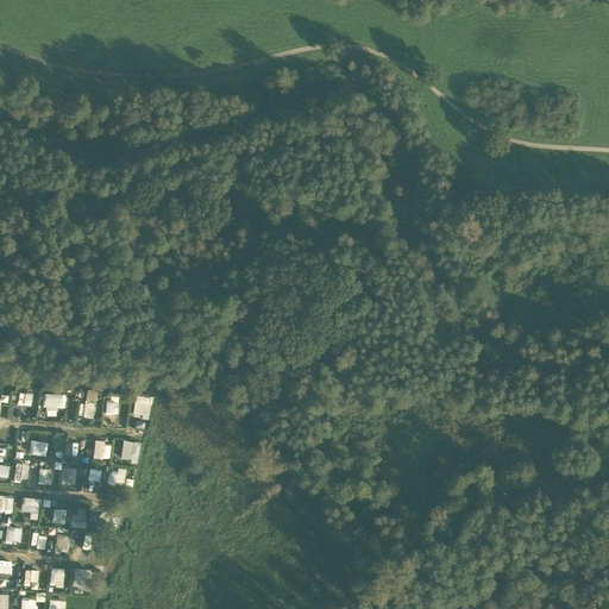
[(86,389),(83,403),(95,405),(98,391),(86,389)]
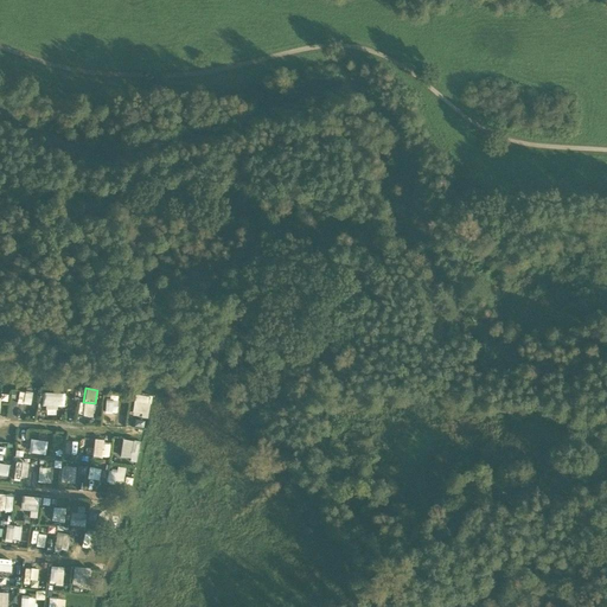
[(16,404),(31,404),(32,393),(17,391),(16,404)]
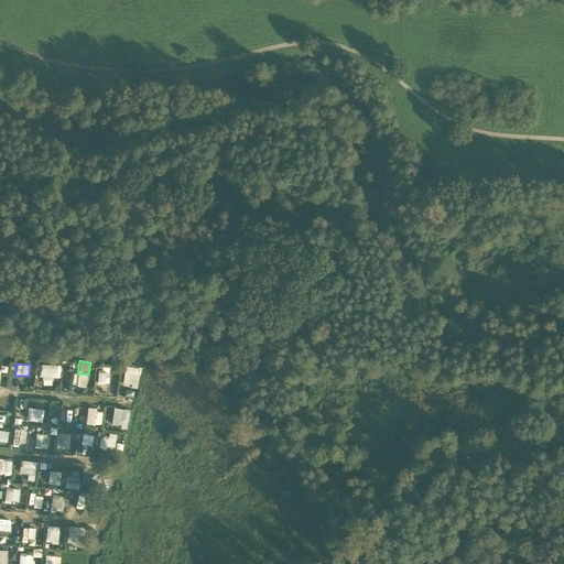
[(39,379),(60,380),(61,366),(39,365),(39,379)]
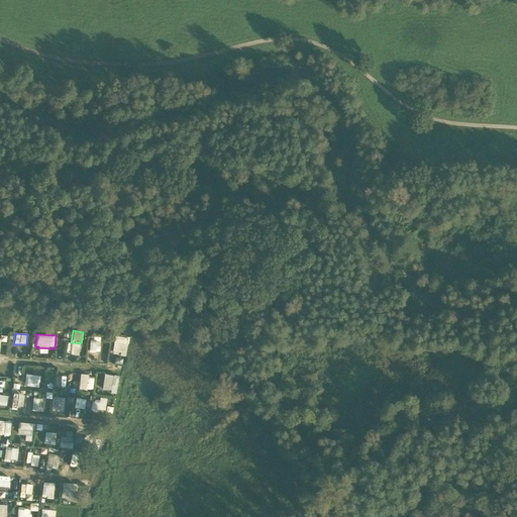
[(126,356),(128,337),(115,336),(114,351),(120,352),(120,355),(126,356)]
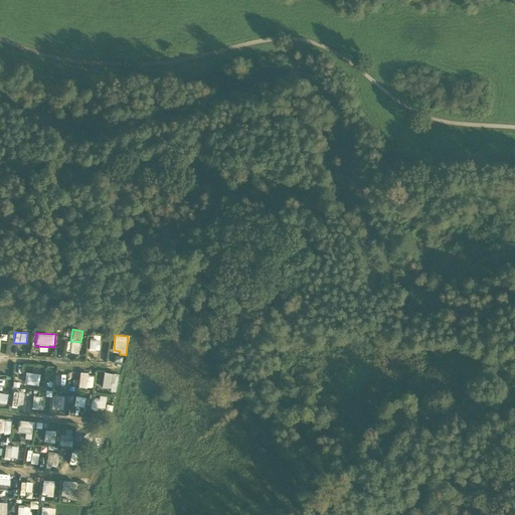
[(100,350),(100,340),(89,340),(89,350),(100,350)]
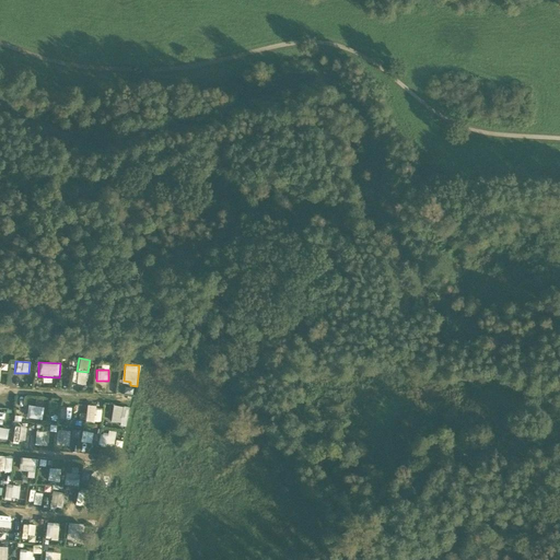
[(72,372),(72,384),(85,384),(86,372),(72,372)]
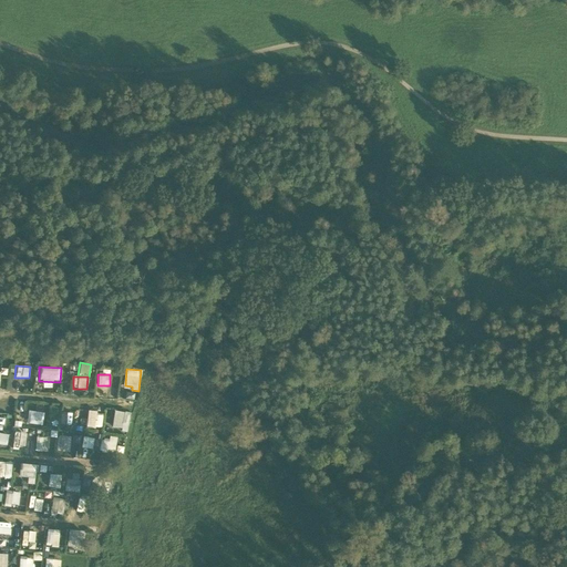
[(127,432),(132,414),(115,410),(111,428),(127,432)]
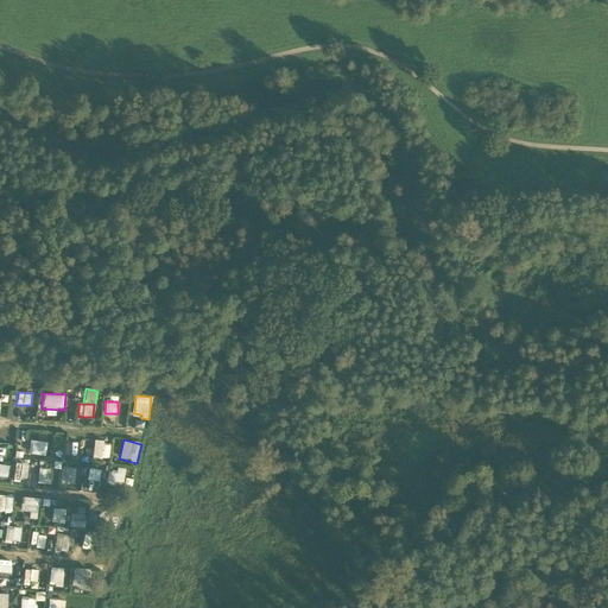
[(29,455),(45,455),(46,441),(30,441),(29,455)]
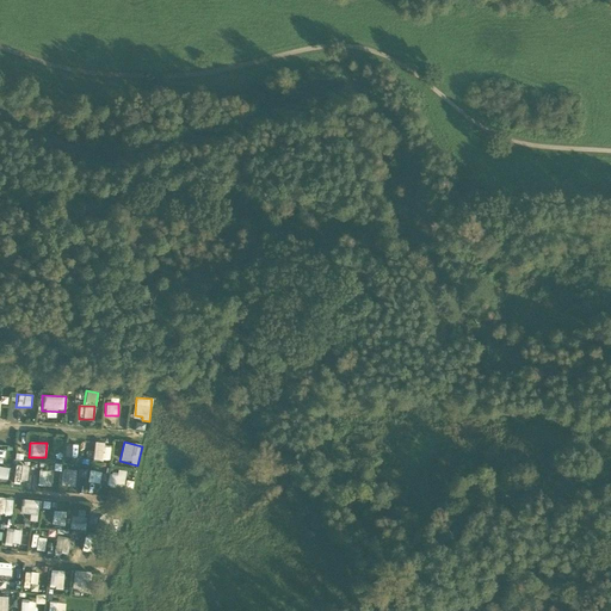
[(110,461),(111,444),(96,444),(94,461),(110,461)]
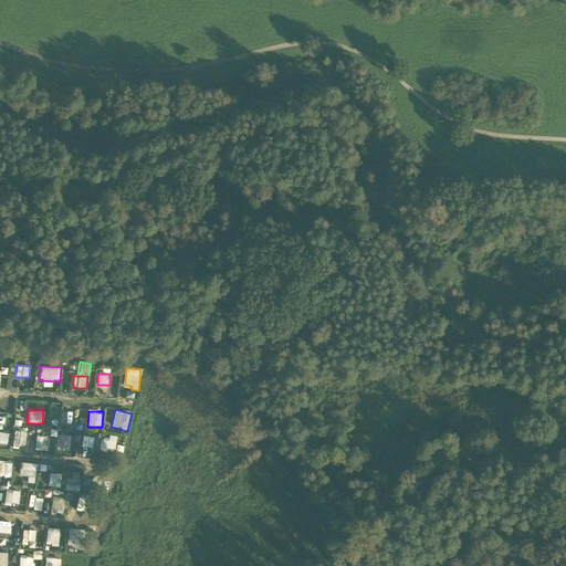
[(0,443),(7,444),(9,435),(0,431),(0,443)]
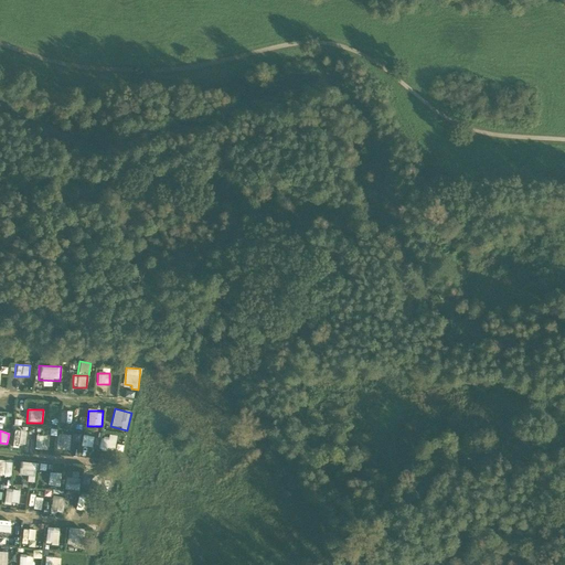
[(25,446),(27,432),(13,430),(12,445),(25,446)]
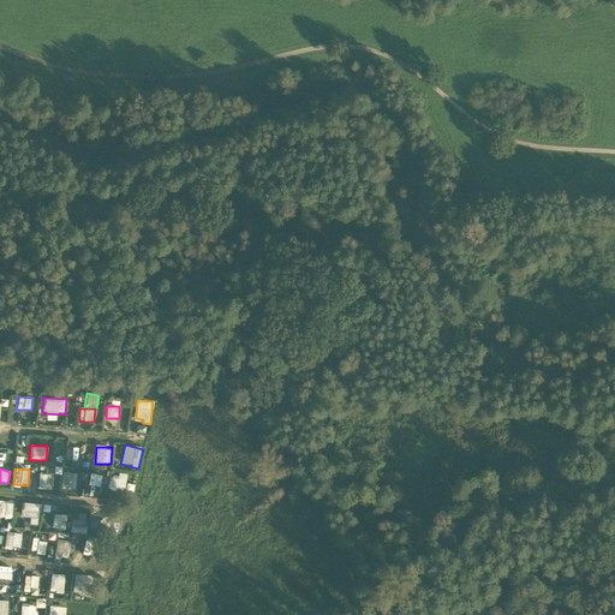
[(76,490),(78,473),(63,471),(60,488),(76,490)]
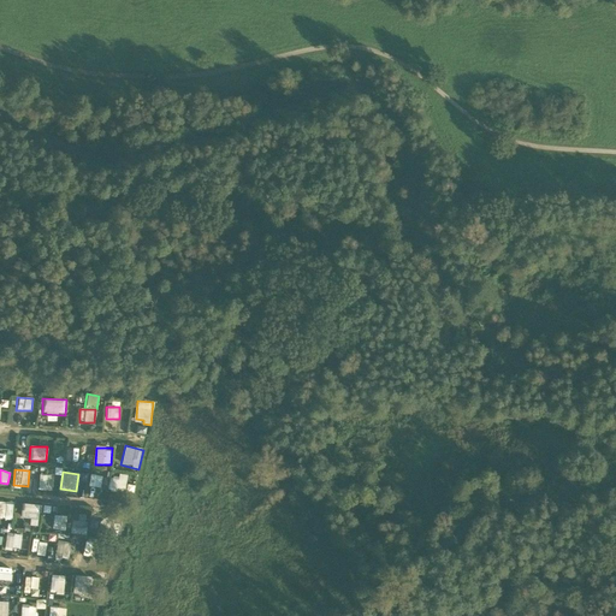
[(53,490),(53,474),(39,474),(39,490),(53,490)]
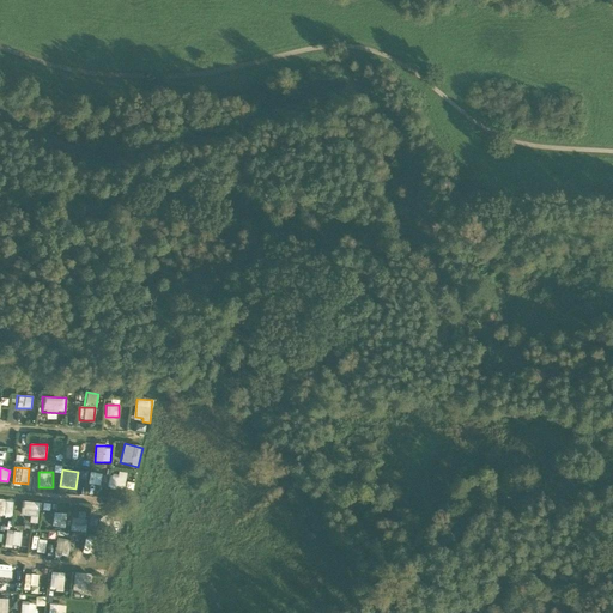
[(102,486),(102,473),(89,472),(87,485),(102,486)]
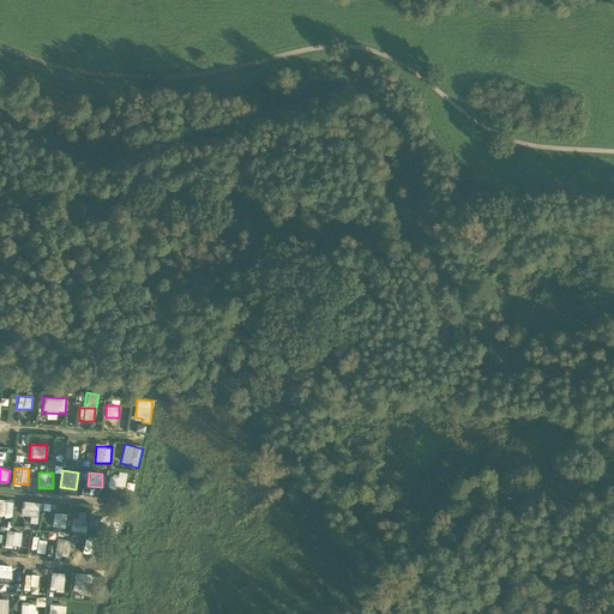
[(109,476),(108,488),(125,489),(126,474),(118,473),(118,477),(109,476)]
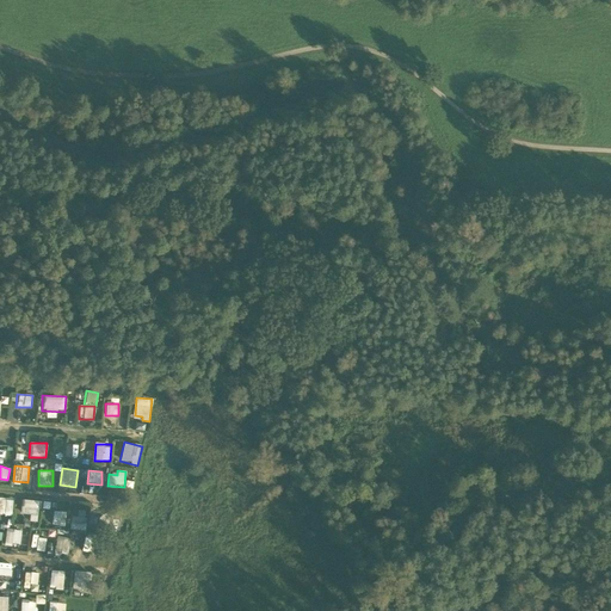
[(11,516),(13,499),(4,498),(2,514),(11,516)]
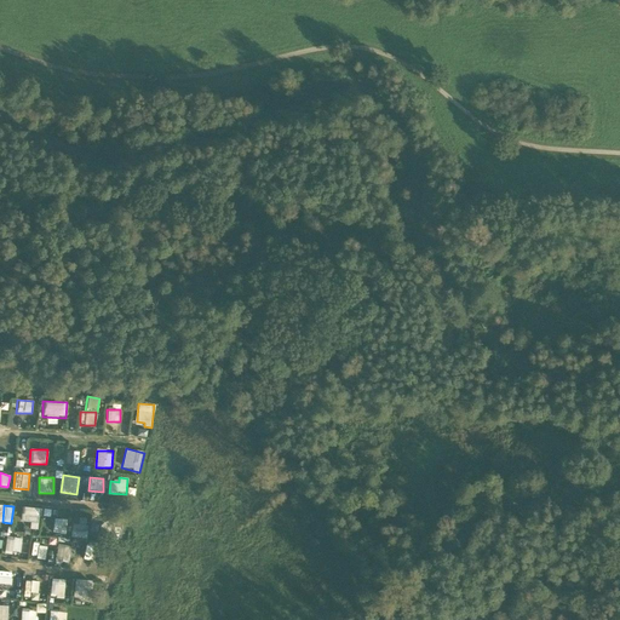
[(36,529),(39,509),(23,506),(22,528),(36,529)]
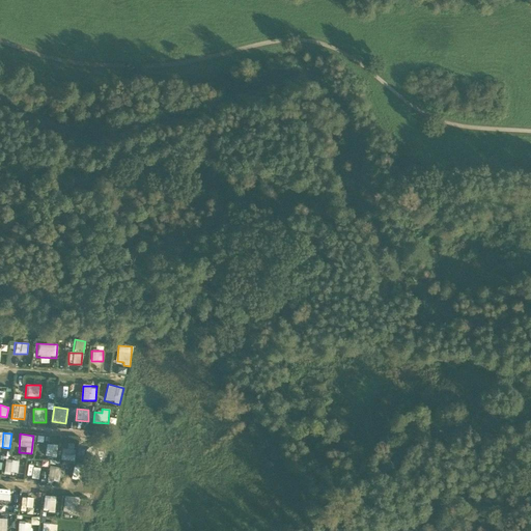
[(74,460),(76,444),(67,443),(67,449),(62,448),(61,459),(74,460)]
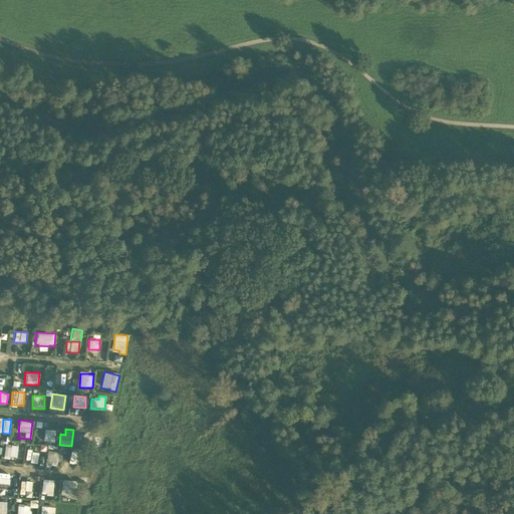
[(44,430),(43,442),(54,443),(56,431),(44,430)]
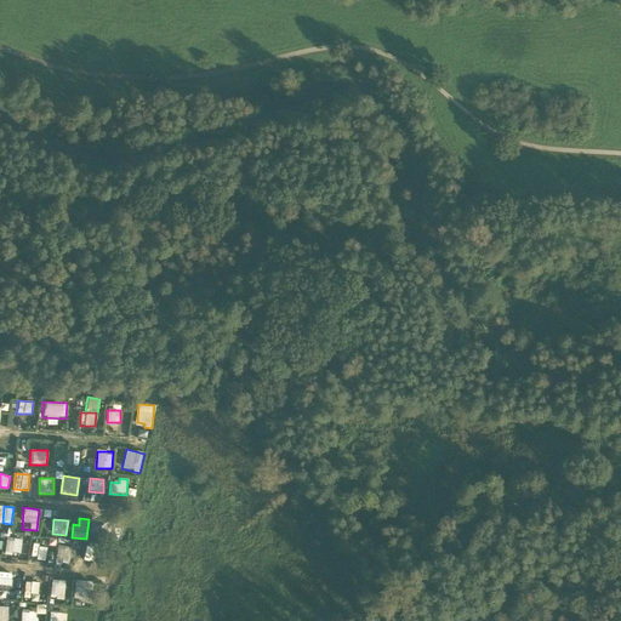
[(5,537),(5,553),(21,553),(21,539),(5,537)]
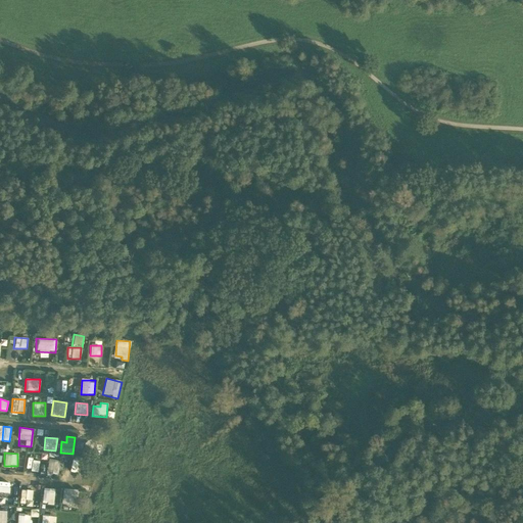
[(39,471),(40,460),(27,459),(26,470),(39,471)]
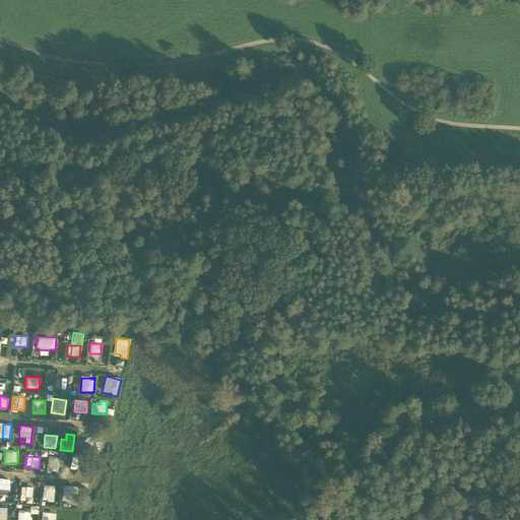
[(48,471),(59,471),(59,457),(48,457),(48,471)]
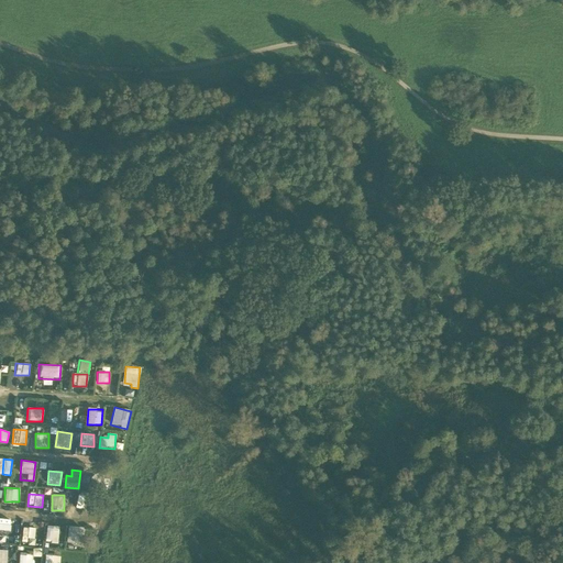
[(81,507),(85,496),(79,495),(76,505),(81,507)]
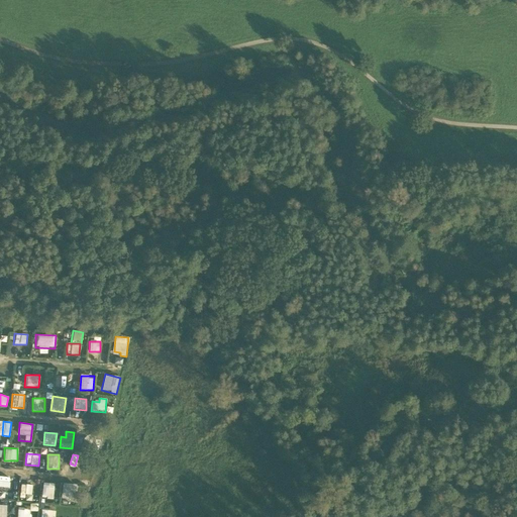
[(41,498),(54,499),(55,483),(42,482),(41,498)]
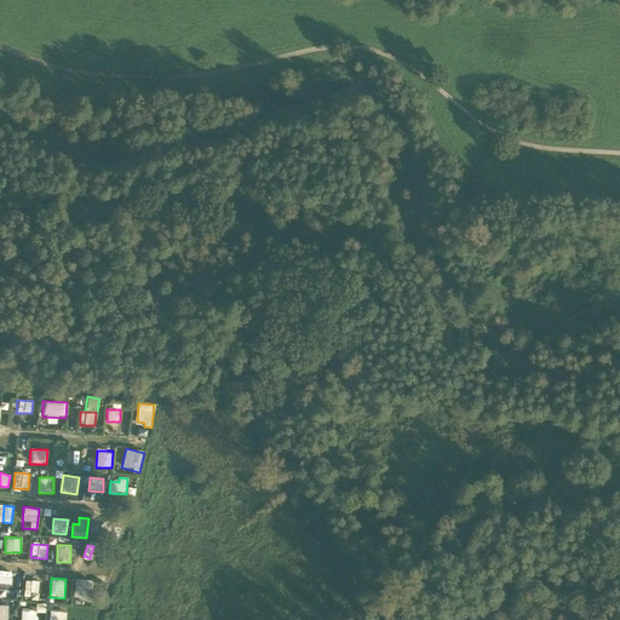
[(91,600),(93,581),(75,579),(73,597),(91,600)]
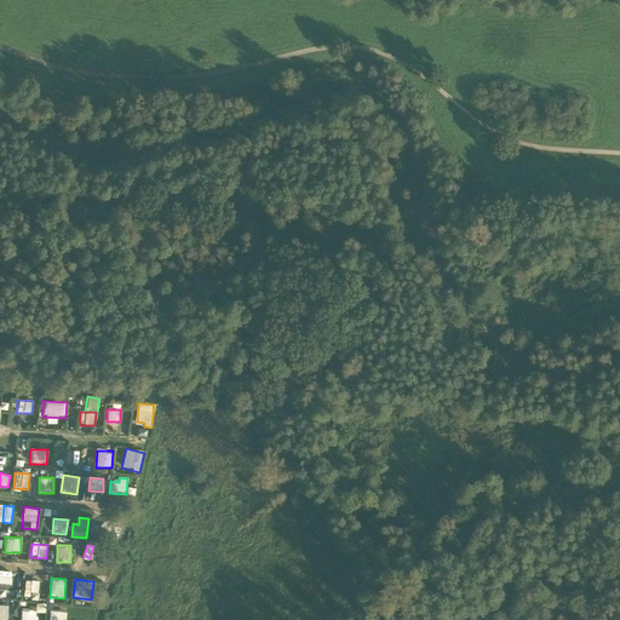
[(26,580),(23,593),(30,595),(29,600),(36,601),(40,583),(26,580)]
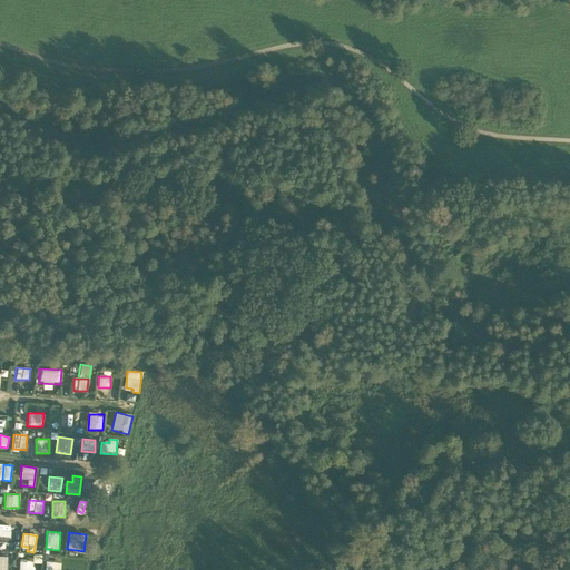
[(41,556),(32,556),(32,560),(19,560),(18,569),(32,569),(33,563),(41,564),(41,556)]
